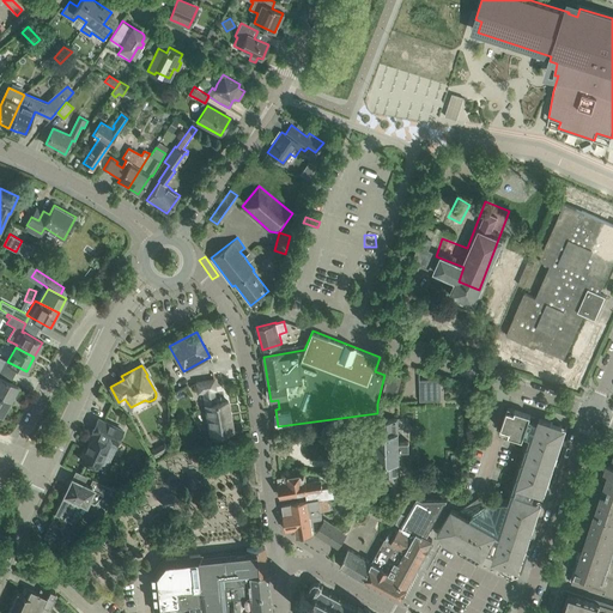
[(388,372),(382,393),(396,396),(402,376),(388,372)]
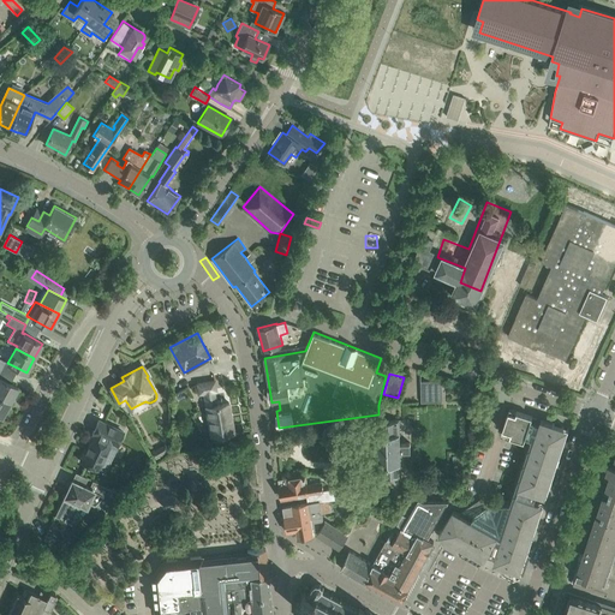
[(0,377),(0,396),(10,402),(18,387),(0,377)]
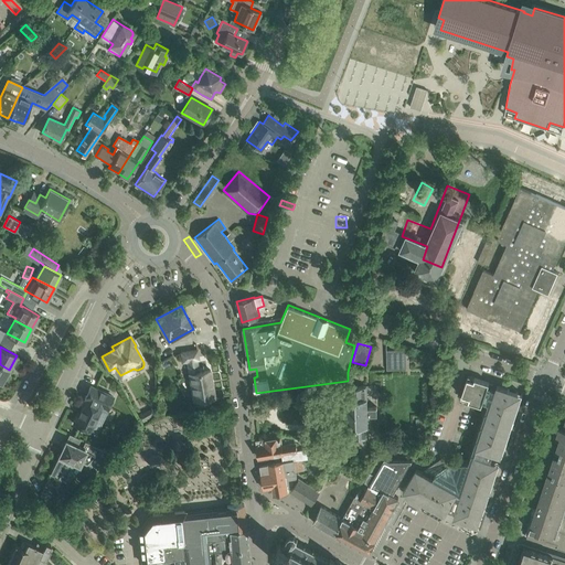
[(198,349),(181,352),(182,362),(188,361),(189,373),(193,401),(215,397),(210,370),(199,371),(196,360),(199,359),(198,349)]
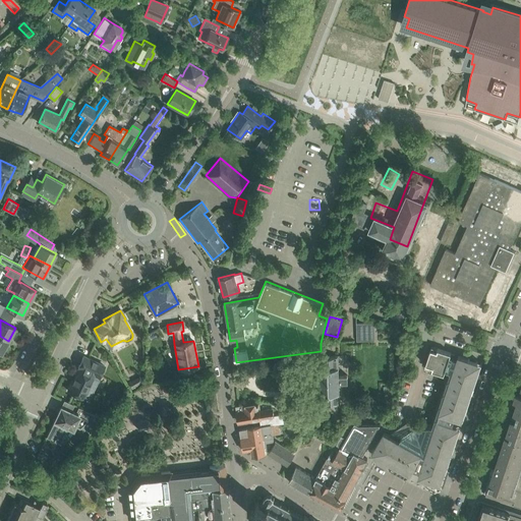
[(357,341),(374,340),(374,322),(356,323),(357,341)]
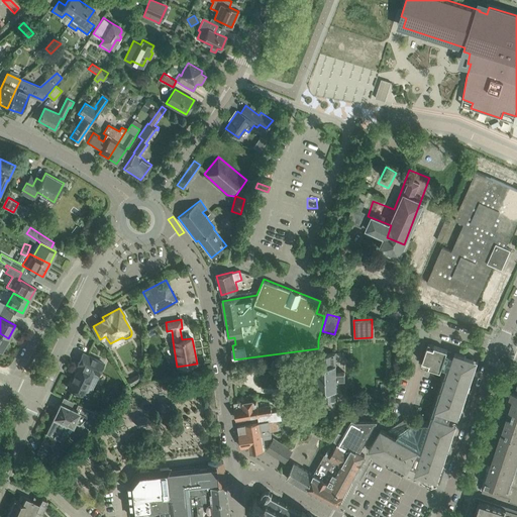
[(0,349),(1,350),(8,338),(0,333),(0,349)]
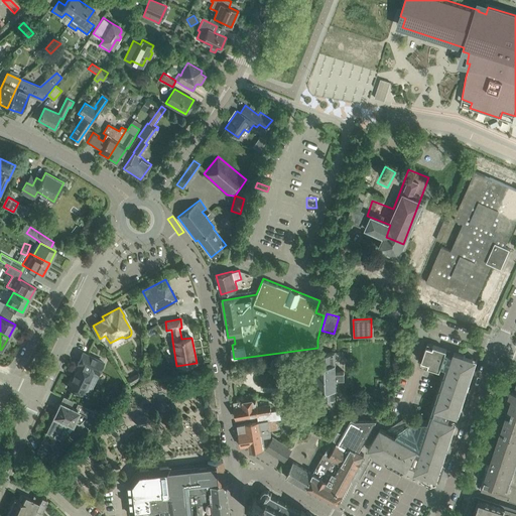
[(461,410),(466,393),(462,392),(465,381),(470,382),(475,366),(471,365),(473,358),(464,355),(454,352),(453,358),(450,357),(450,356),(450,355),(449,355),(449,354),(448,354),(445,353),(446,350),(433,345),(432,348),(426,346),(420,364),(439,371),(440,367),(445,368),(428,421),(411,424),(404,428),(399,421),(385,430),(379,427),(375,436),(374,436),(368,449),(384,458),(385,455),(391,458),(390,462),(405,470),(408,464),(416,466),(414,472),(423,475),(421,479),(431,485),(436,482),(444,457),(440,456),(444,444),(448,445),(454,429),(449,427),(452,421),(447,420),(450,413),(455,414),(456,408),(461,410)]
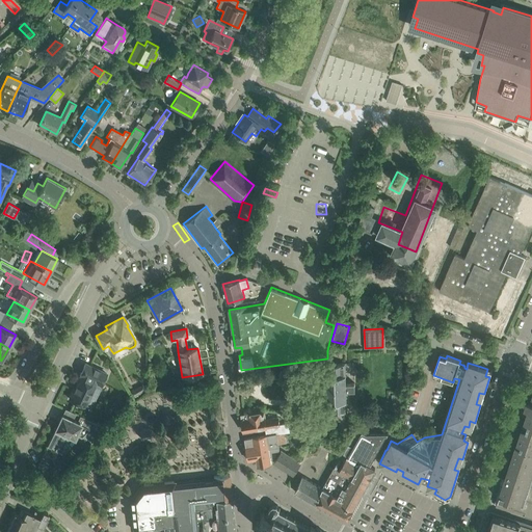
[(81,376),(70,399),(75,401),(74,402),(76,403),(77,402),(85,406),(97,383),(101,386),(107,373),(85,364),(80,375),(81,376)]
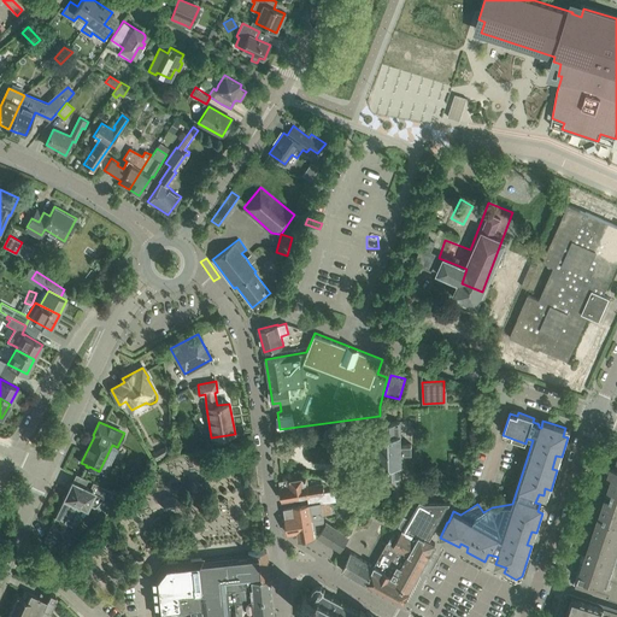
[(381,435),(377,435),(378,465),(382,465),(382,479),(403,479),(403,465),(412,465),(412,445),(401,445),(401,422),(381,422),(381,435)]
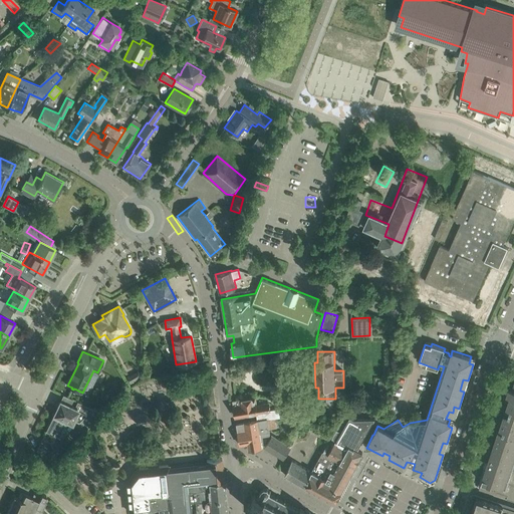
[(513,376),(512,376),(505,399),(509,400),(487,463),(486,463),(484,467),(486,468),(479,488),(513,500),(513,376)]
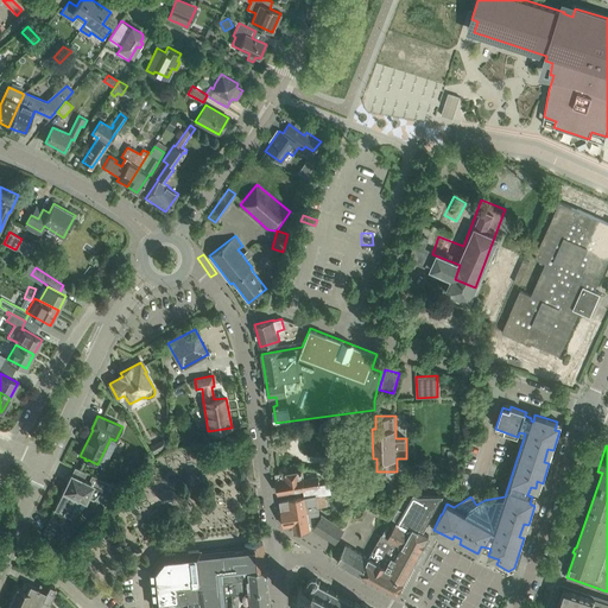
[(280,473),(276,474),(277,481),(279,493),(282,492),(304,488),(304,493),(316,491),(316,495),(333,493),(330,482),(320,485),(318,476),(303,479),(302,469),(280,473)]
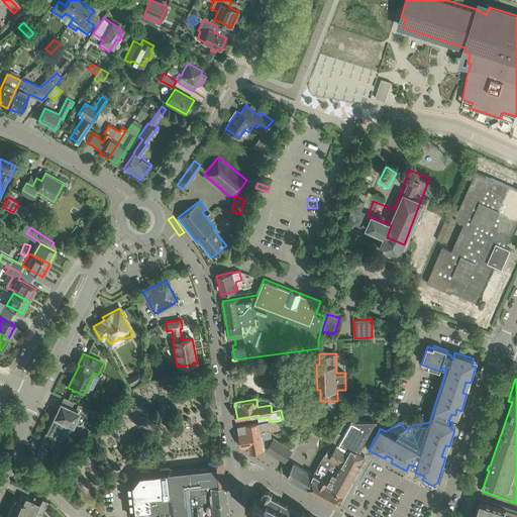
[(61,403),(47,431),(56,435),(68,423),(69,423),(73,425),(75,421),(80,423),(81,422),(89,429),(95,423),(102,415),(78,404),(75,410),(61,403)]
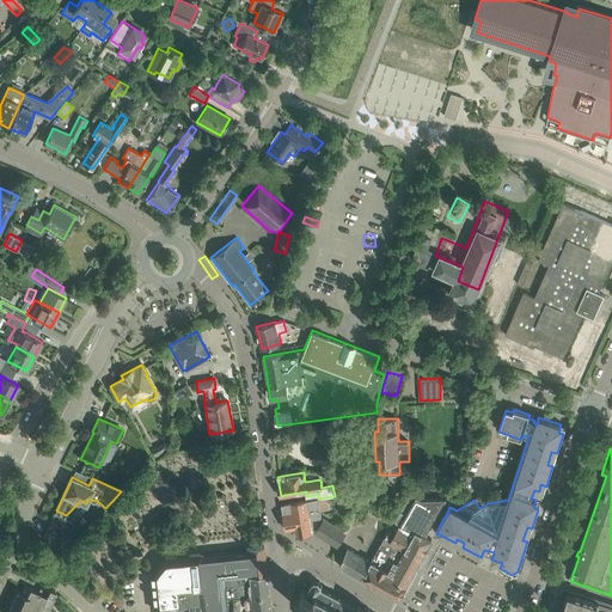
[(320,513),(318,499),(318,494),(306,496),(307,500),(282,505),(285,519),(320,513)]
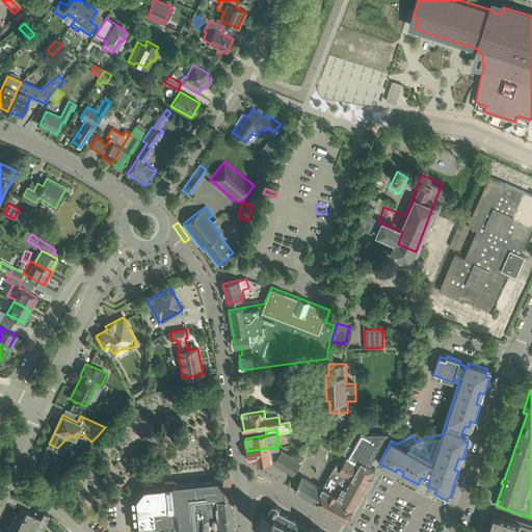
[(375,469),(371,466),(389,433),(367,433),(363,431),(353,447),(349,444),(344,453),(348,455),(345,460),(343,460),(344,462),(343,463),(342,463),(342,466),(341,467),(340,467),(340,469),(339,471),(334,468),(322,488),(318,501),(348,519),(353,509),(352,509),(370,479),(372,480),(374,476),(372,475),(375,469)]
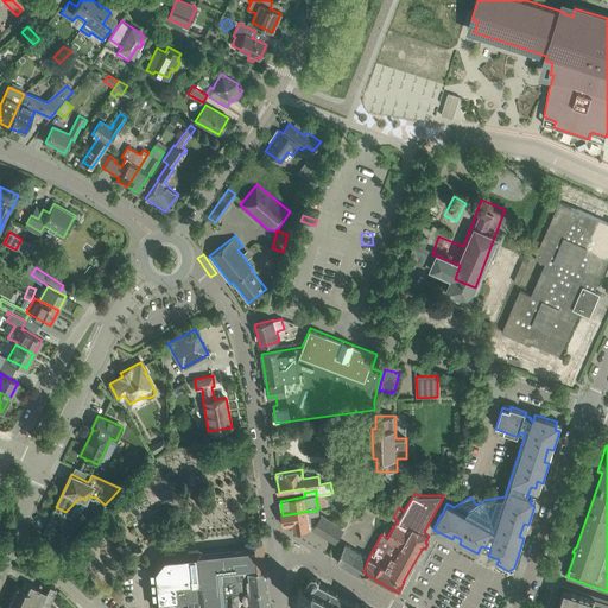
[(380,512),(367,506),(365,510),(378,517),(380,512)]
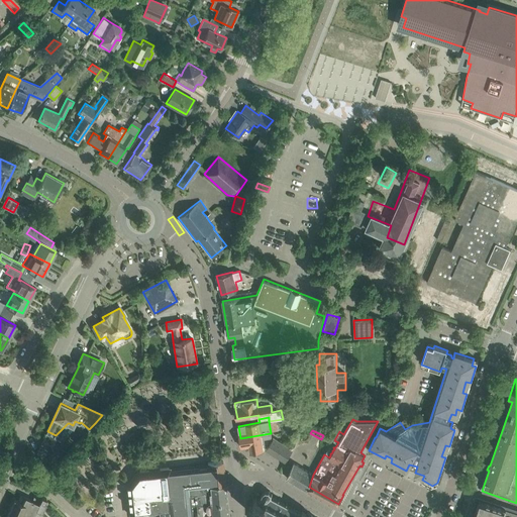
[(272,438),(271,433),(240,438),(241,445),(243,447),(249,446),(250,452),(264,449),(264,447),(267,447),(272,438)]
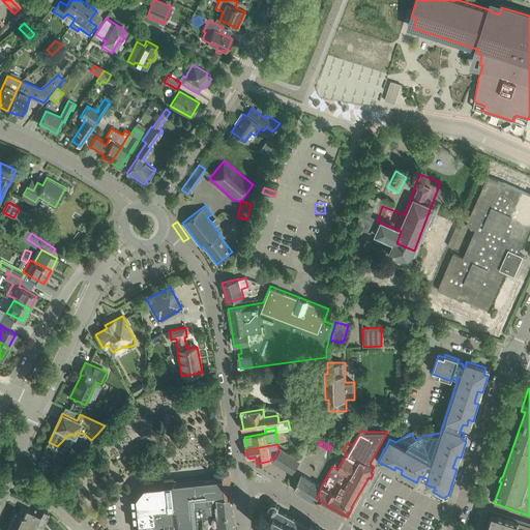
[(281,448),(272,461),(292,473),(300,461),(281,448)]
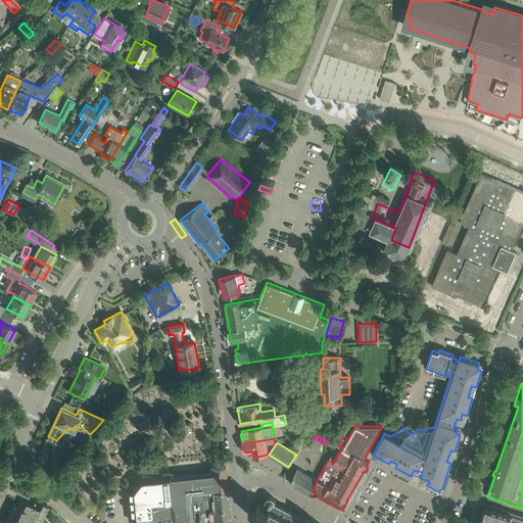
[(41,452),(38,458),(43,463),(47,455),(41,452)]
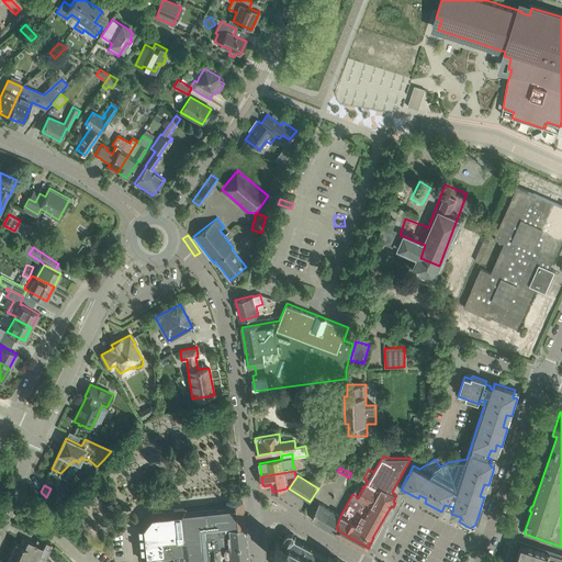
[(243,502),(226,503),(226,504),(163,510),(148,512),(137,526),(142,560),(144,560),(168,558),(167,544),(206,540),(206,538),(246,534),(243,502)]
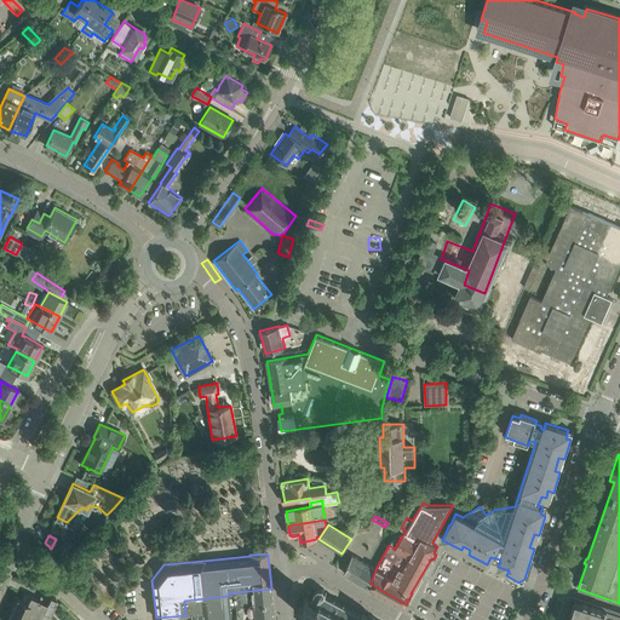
[(352,555),(344,573),(368,587),(371,584),(375,569),(352,555)]
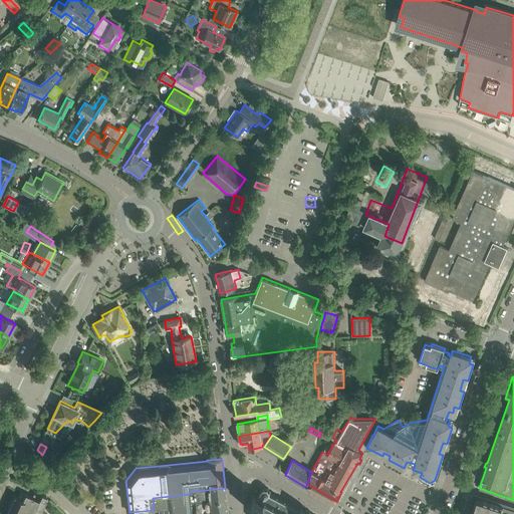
[(312,513),(311,513),(312,512),(305,509),(305,510),(300,508),(299,509),(270,493),(270,492),(271,491),(270,490),(269,491),(268,489),(268,488),(267,487),(267,488),(265,488),(265,487),(263,487),(263,488),(262,490),(258,498),(253,495),(247,506),(253,509),(252,512),(253,513),(312,513)]
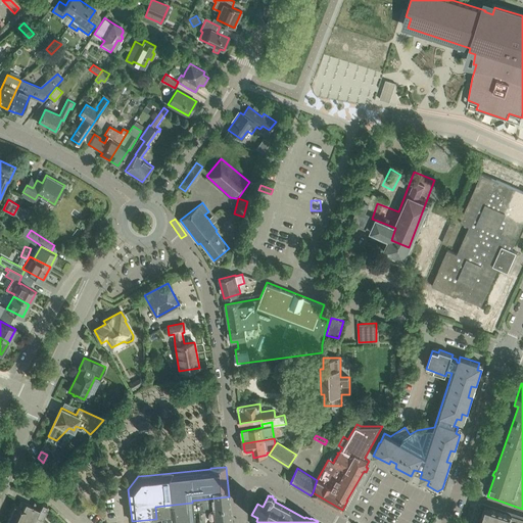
[(199,522),(231,522),(230,513),(227,514),(226,504),(230,504),(229,496),(192,501),(192,503),(155,507),(156,519),(156,522),(194,522),(193,510),(198,510),(199,522)]
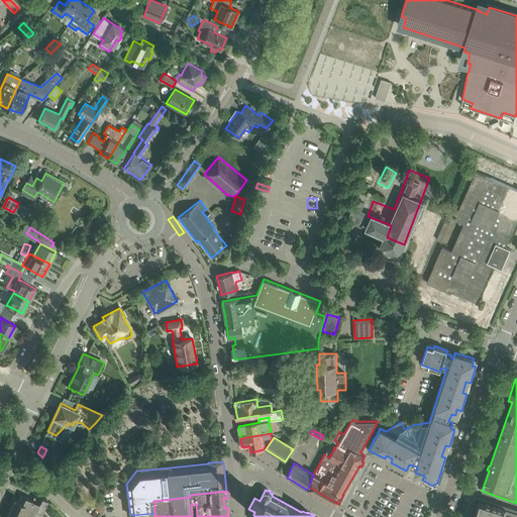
[(33,516),(36,512),(39,513),(40,512),(42,513),(46,504),(44,503),(46,499),(42,496),(41,499),(36,496),(34,501),(21,495),(19,501),(15,499),(6,516),(33,516)]
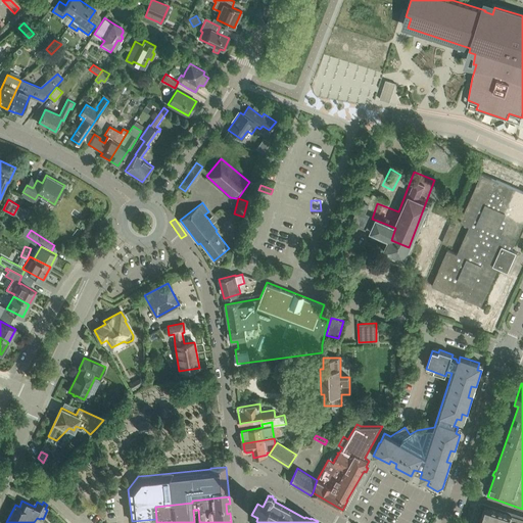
[(522,522),(522,517),(512,514),(485,505),(478,522),(522,522)]
